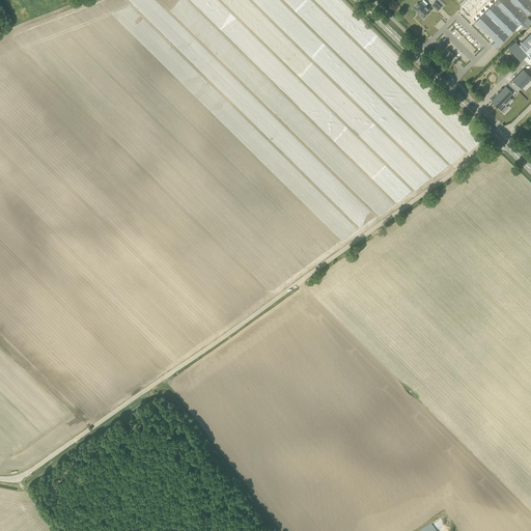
[(431,10),(429,9),(430,8),(426,4),(427,3),(423,0),(422,0),(422,1),(414,8),(423,18),(431,10)]
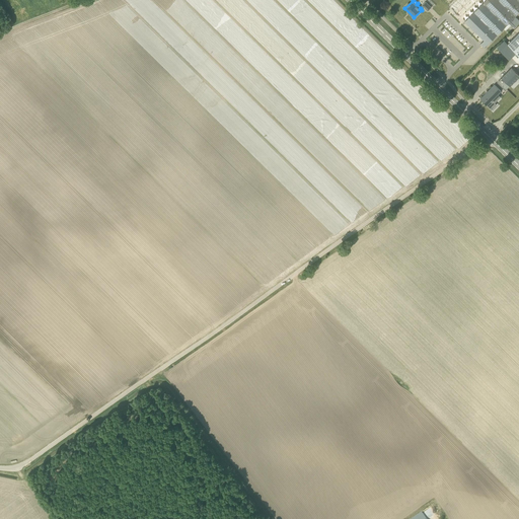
[(448,5),(450,7),(456,12),(468,0),(457,0),(454,4),(451,1),(448,5)]
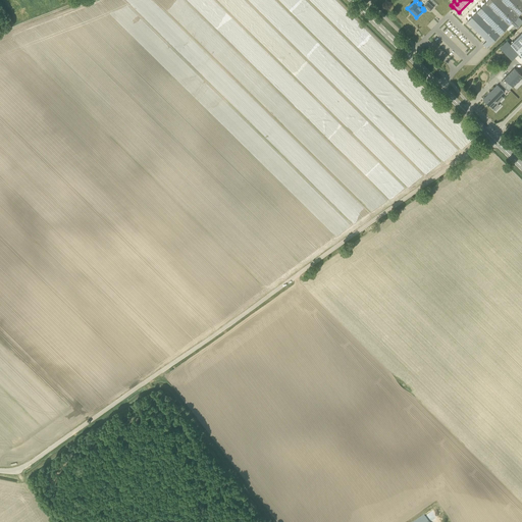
[(471,0),(459,12),(467,21),(487,0),(471,0)]
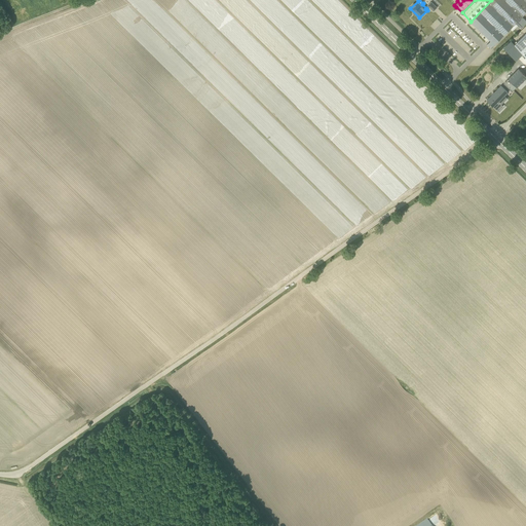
[(516,23),(518,25),(521,29),(525,23),(525,20),(522,16),(525,11),(525,0),(491,0),(471,22),(490,40),(487,44),(491,47),(491,48),(493,46),(492,46),(494,44),(516,23)]
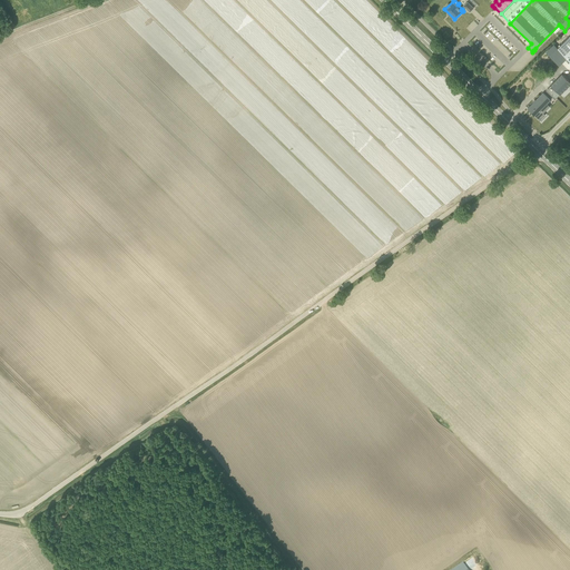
[(468,1),(463,6),(470,12),(474,8),(468,1)]
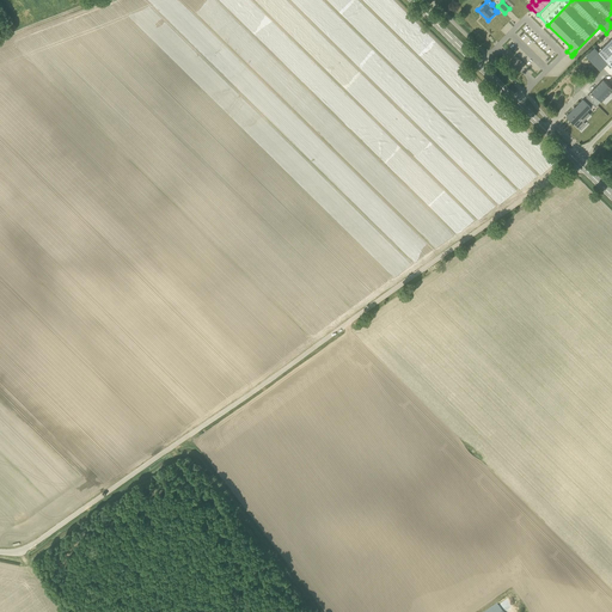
[(611,37),(599,51),(611,63),(611,37)]
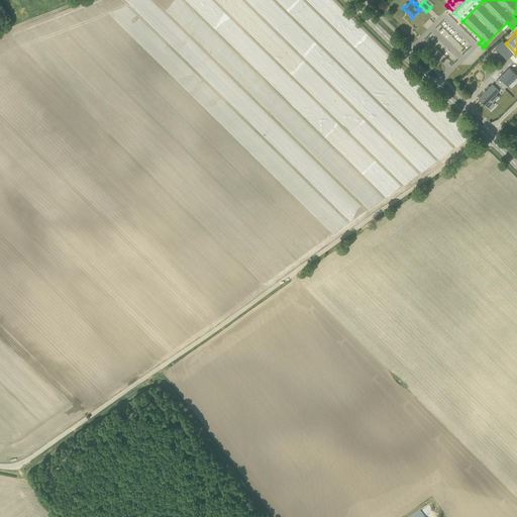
[(516,74),(509,67),(499,78),(508,86),(515,79),(516,81),(516,80),(516,74)]
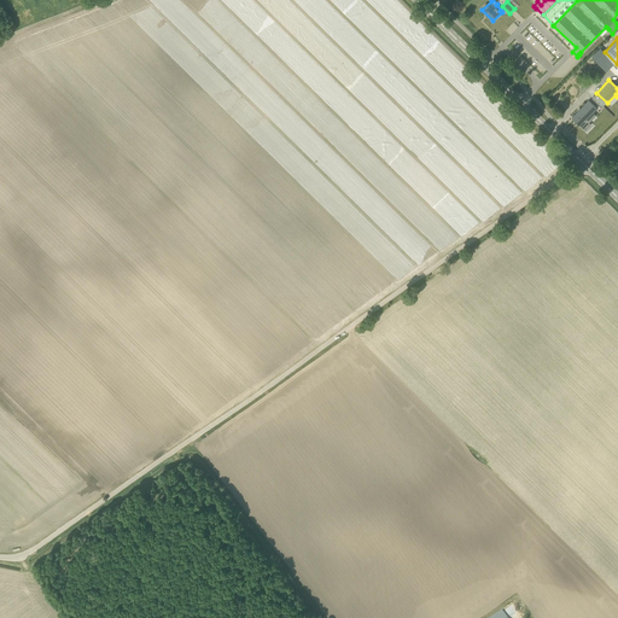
[(586,120),(593,112),(596,109),(589,100),(572,117),(586,130),(592,124),(586,120)]
